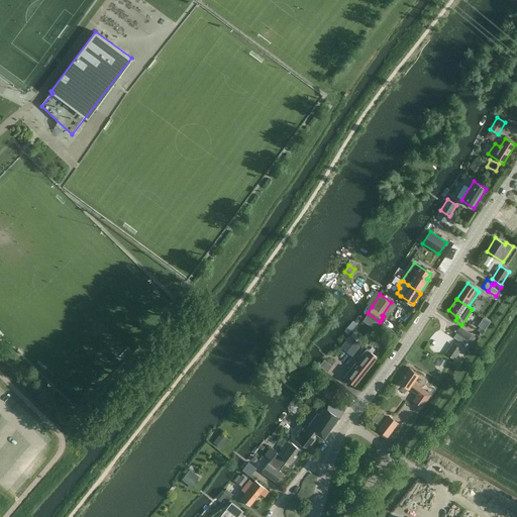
[(471,342),(475,336),(471,334),(471,333),(460,326),(453,337),(464,344),(467,340),(471,342)]
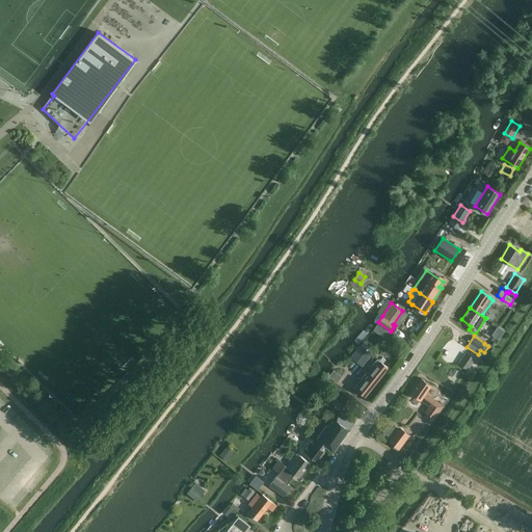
[(363,367),(372,354),(360,346),(350,358),(363,367)]
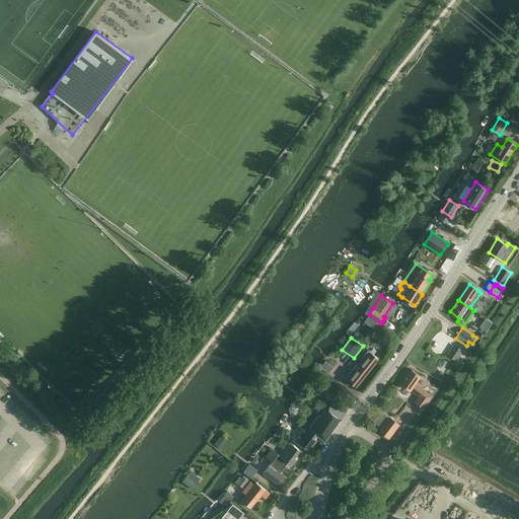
[(356,387),(372,368),(379,359),(368,350),(345,378),(356,387)]
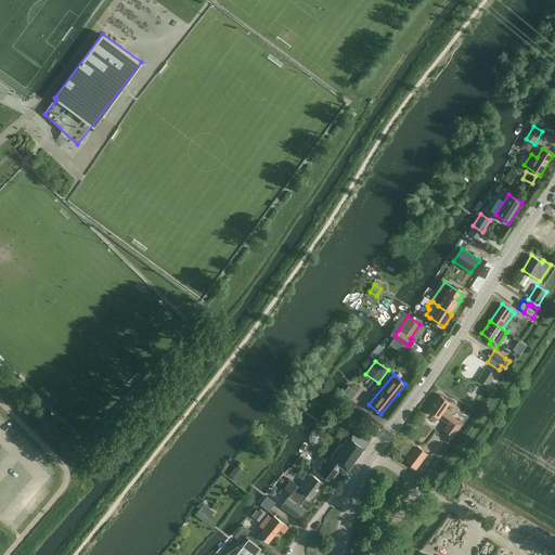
[(481,374),(478,379),(488,385),(491,379),(481,374)]
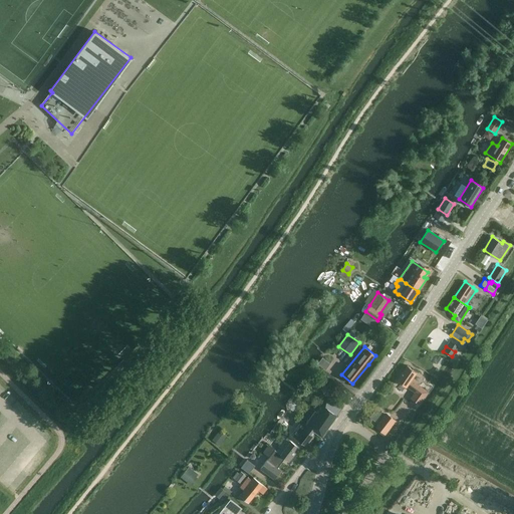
[(407,365),(397,380),(406,387),(407,387),(415,393),(411,398),(419,404),(420,405),(429,392),(428,391),(411,379),(417,371),(407,365)]
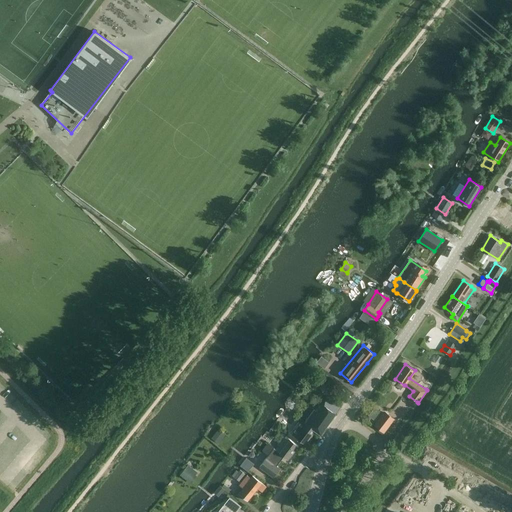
[(321,434),(340,406),(323,394),(313,408),(310,406),(290,433),(305,444),(315,430),(321,434)]
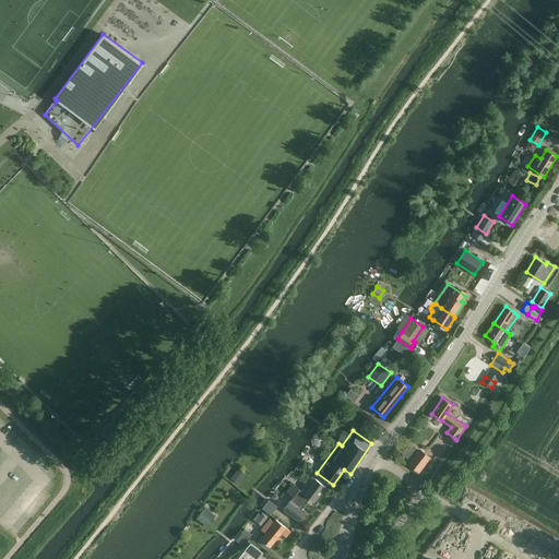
[(406,448),(402,453),(407,458),(412,452),(406,448)]
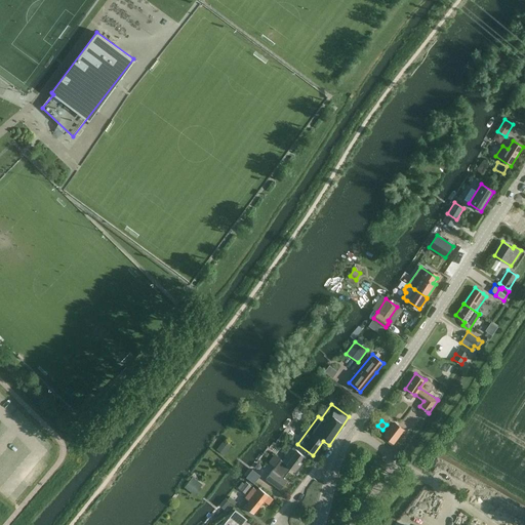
[(394,443),(403,430),(394,422),(384,436),(394,443)]
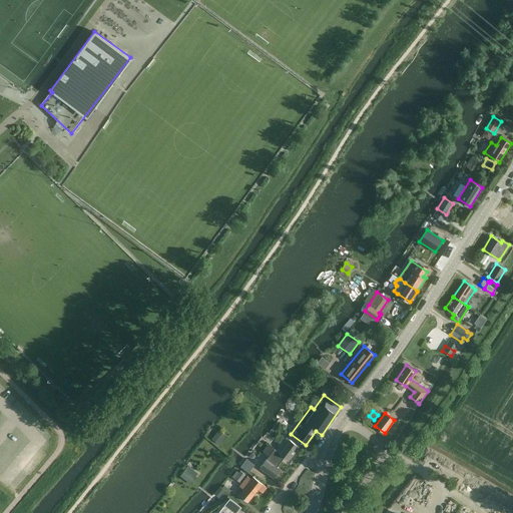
[(226,435),(218,429),(211,439),(218,445),(226,435)]
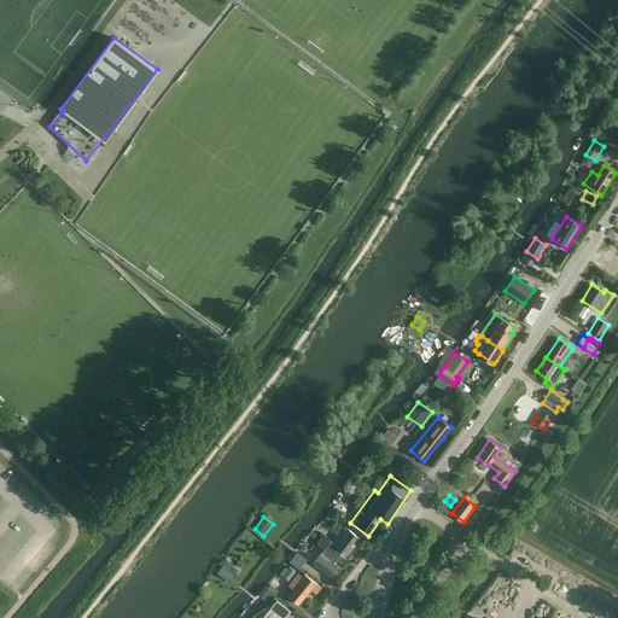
[(348,554),(360,537),(345,526),(332,543),(330,541),(313,564),(330,576),(338,566),(333,563),(343,551),(348,554)]
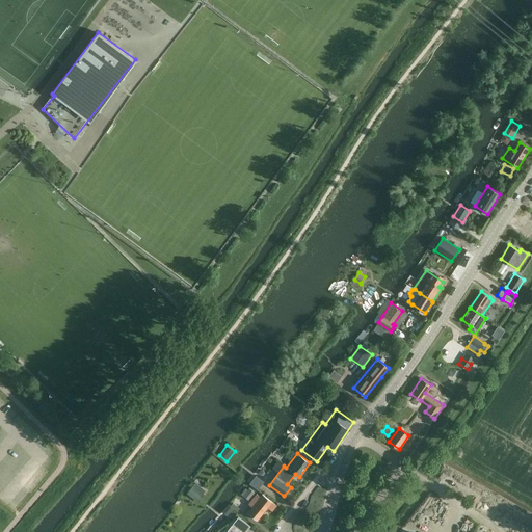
[(251,483),(257,488),(262,481),(257,476),(256,475),(255,475),(248,482),(251,483)]
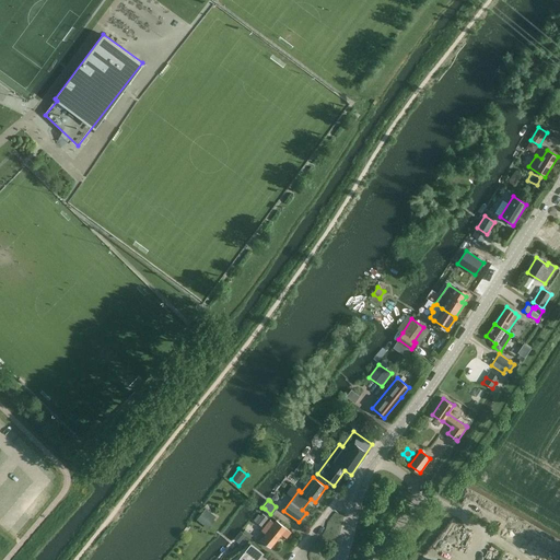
[(213,520),(216,517),(205,509),(197,520),(209,529),(216,521),(213,520)]
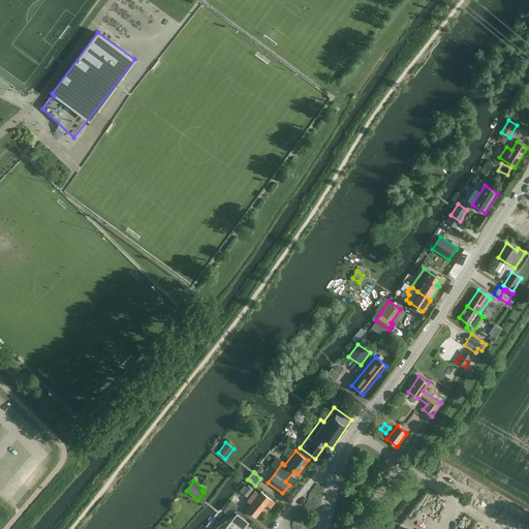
[(247,497),(253,490),(248,486),(246,488),(244,486),(240,492),(247,497)]
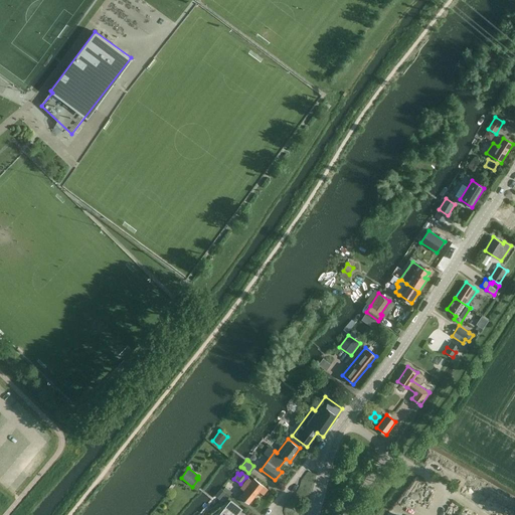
[(252,481),(248,478),(240,488),(244,491),(240,497),(248,504),(259,492),(264,495),(268,489),(254,478),(252,481)]
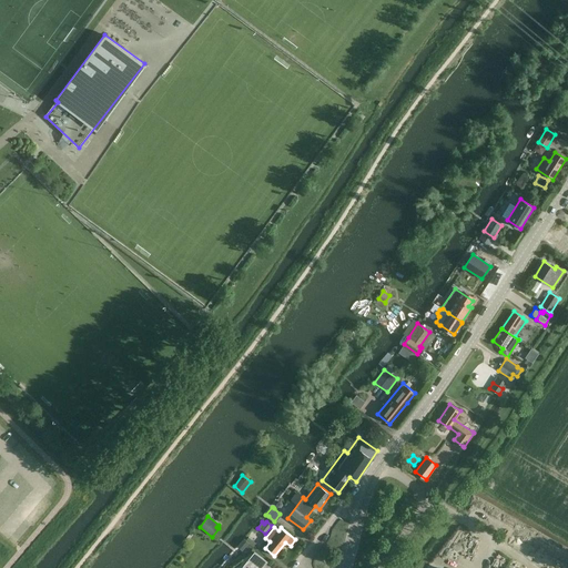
[(244,539),(237,547),(242,551),(245,547),(246,548),(249,549),(251,551),(254,547),(253,547),(245,540),(244,539)]
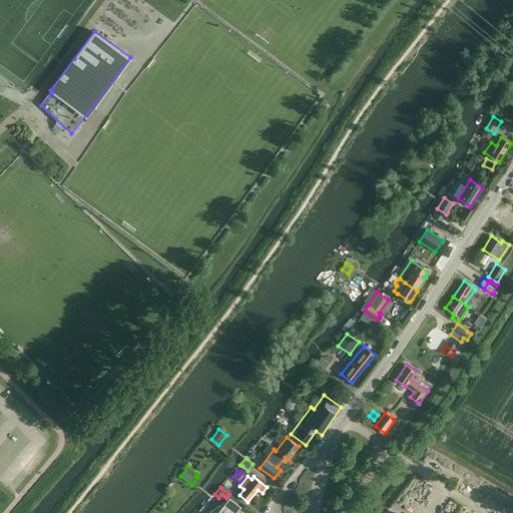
[(236,512),(241,507),(229,498),(219,512),(236,512)]
